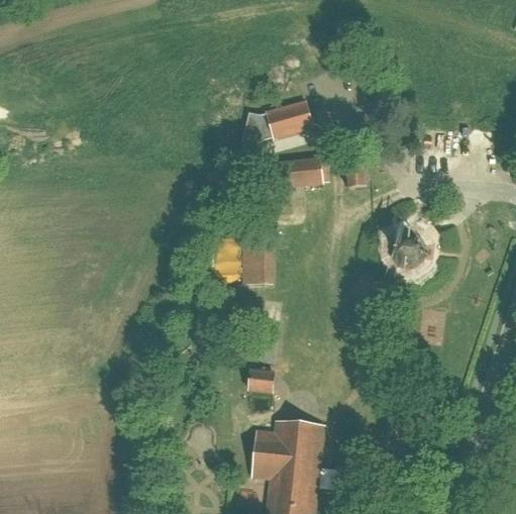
[(312,127),(304,98),(263,110),(271,139),(312,127)]
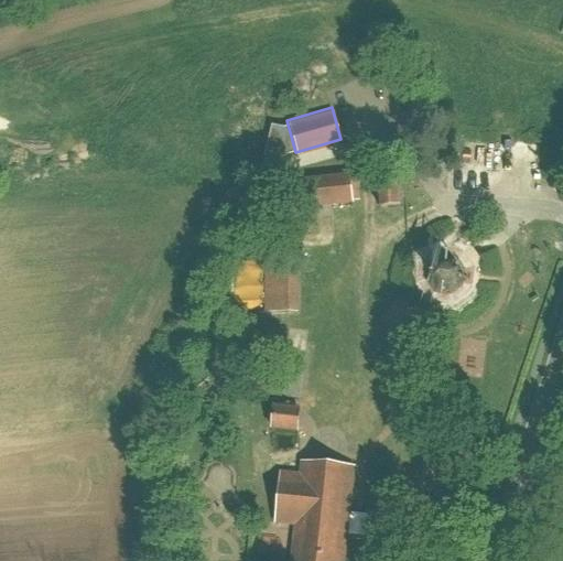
[(343,159),(343,150),(264,153),(264,162),(343,159)]
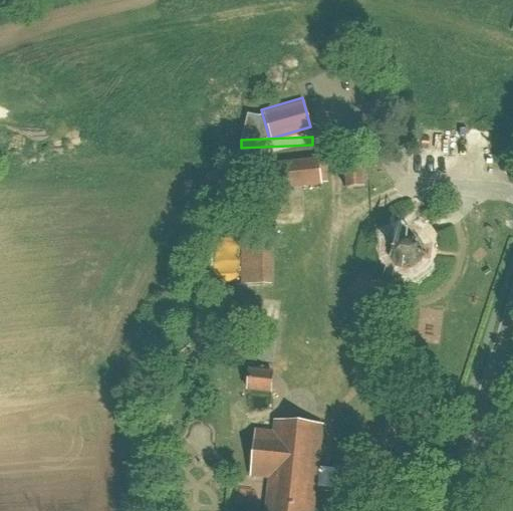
[(362,182),(360,161),(353,162),(352,151),(339,152),(342,184),(362,182)]
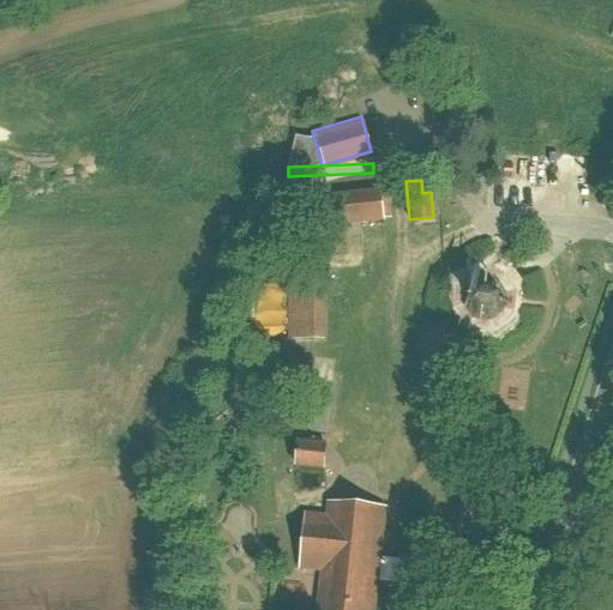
[(383,219),(378,183),(317,191),(320,225),(383,219)]
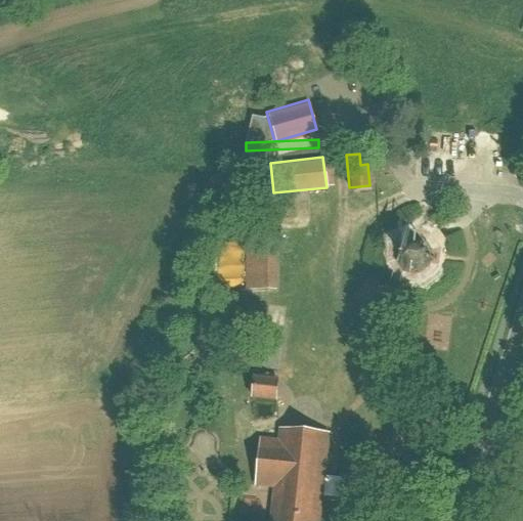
[(418,271),(423,268),(427,264),(430,259),(430,253),(429,248),(426,242),(422,237),(416,235),(409,235),(403,237),(399,241),(398,242),(395,247),(393,253),(394,259),(397,264),(401,268),(406,271),(411,271),(418,271)]
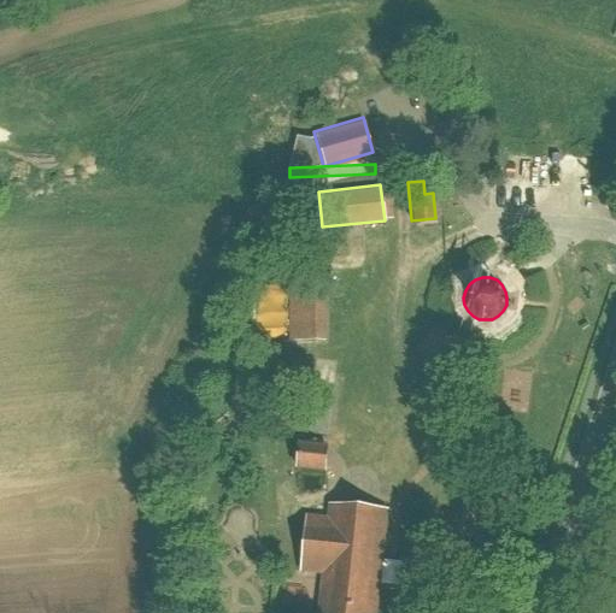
[(256,287),(256,339),(323,337),(322,286),(256,287)]
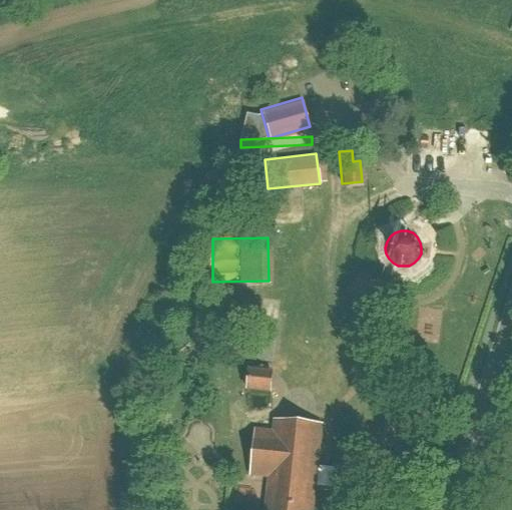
[(269,391),(271,366),(245,364),(243,388),(269,391)]
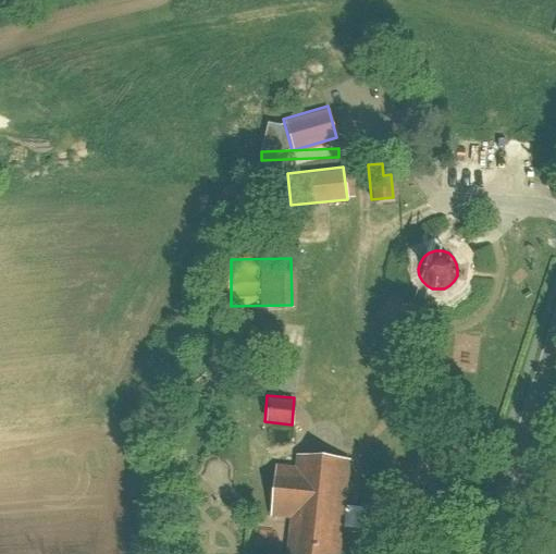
[(341,553),(350,456),(294,451),(293,464),(274,463),(269,514),(289,516),(285,553),(341,553)]
